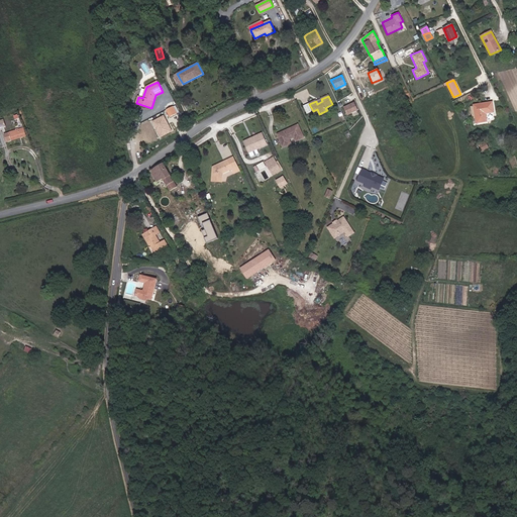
[(178,113),(172,102),(168,104),(166,110),(170,117),(178,113)]
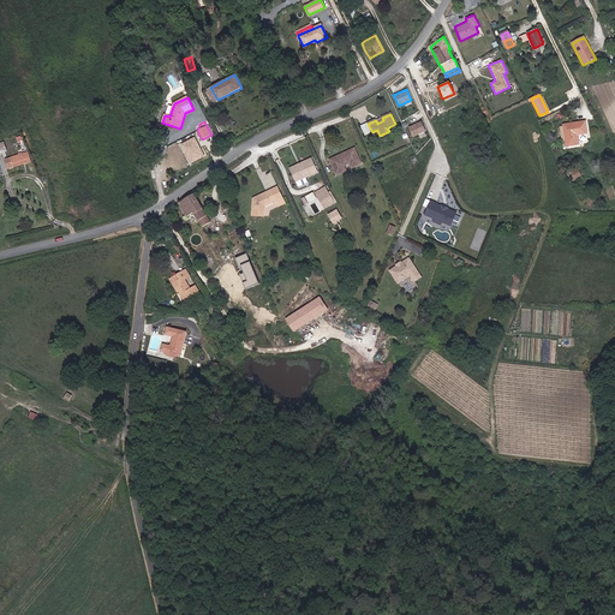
[(421,121),(408,127),(413,137),(425,132),(421,121)]
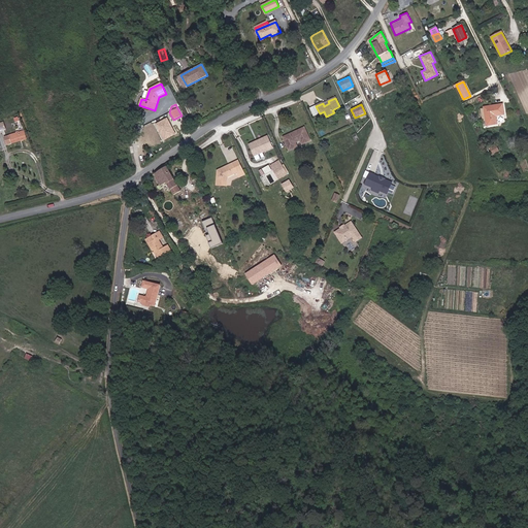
[(496,116),(504,114),(502,104),(485,107),(485,108),(487,126),(497,124),(496,116)]
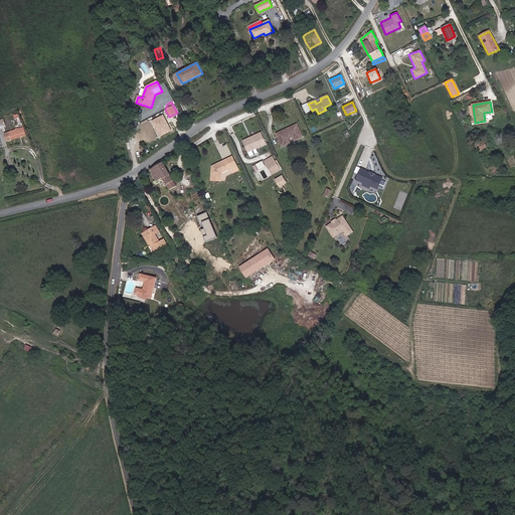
[(171,130),(163,115),(151,121),(159,136),(171,130)]
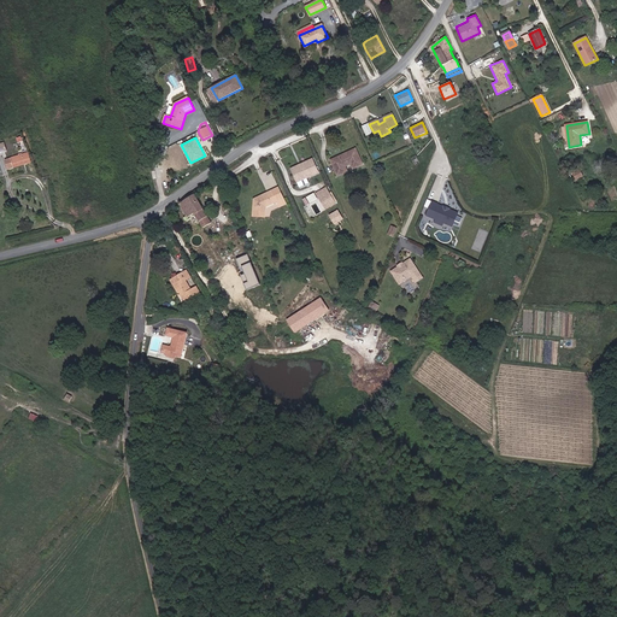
[(346,166),(351,164),(353,169),(363,164),(356,148),(330,160),(338,176),(344,174),(341,169),(346,166)]
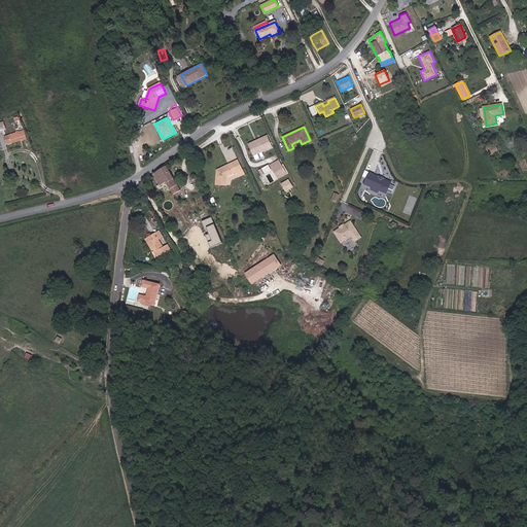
[(27,139),(25,131),(4,137),(6,145),(27,139)]
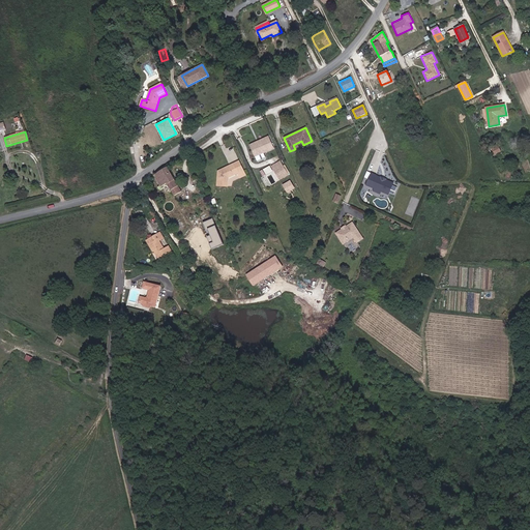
[(264,152),(274,148),(269,137),(259,141),(260,143),(251,147),(255,156),(264,152)]
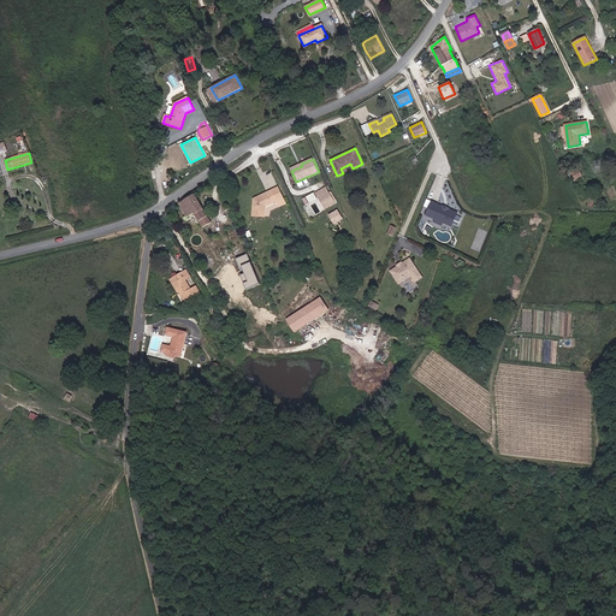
[(430,195),(439,199),(446,177),(437,175),(430,195)]
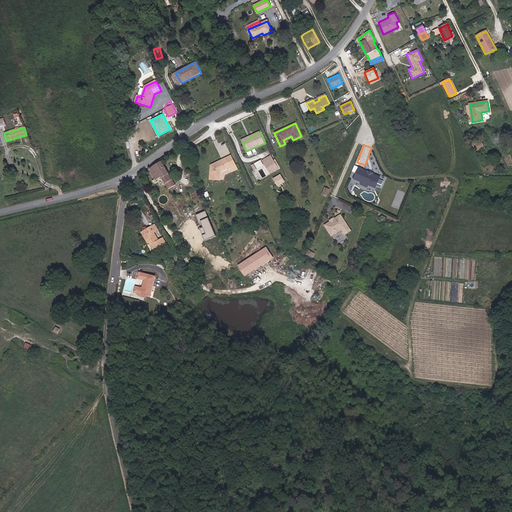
[(231,155),(211,165),(210,179),(220,180),(221,172),(235,165),(231,155)]
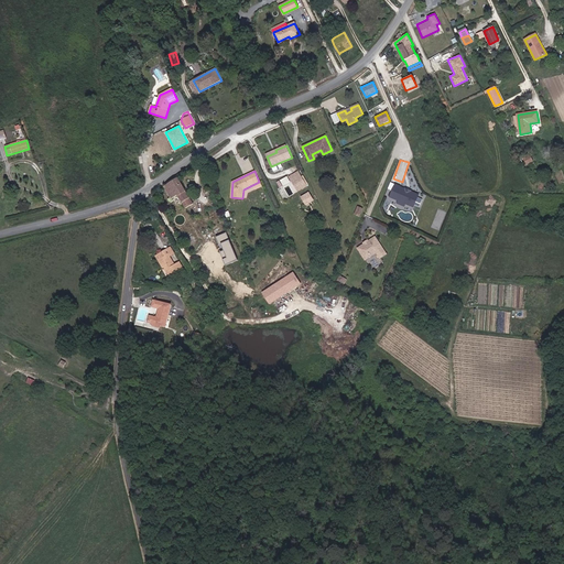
[(306,186),(300,174),(291,180),(296,188),(303,184),(305,187),(306,186)]
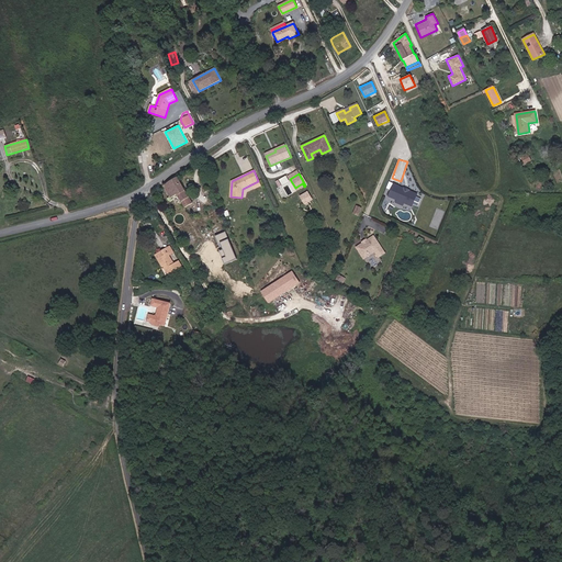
[(276,180),(279,187),(290,182),(288,176),(276,180)]
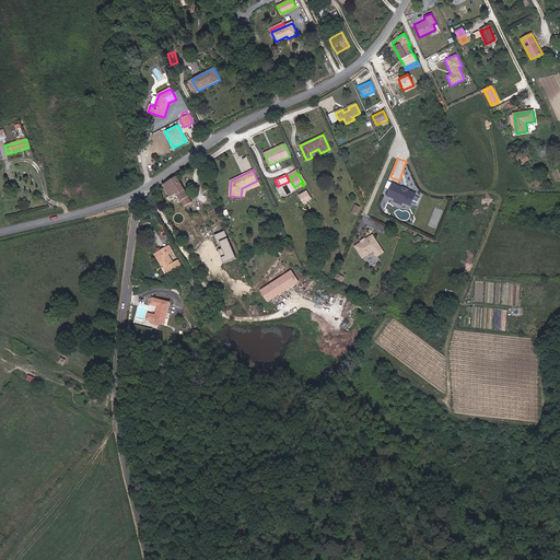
[(191,202),(176,176),(163,185),(171,197),(176,194),(185,207),(191,202)]
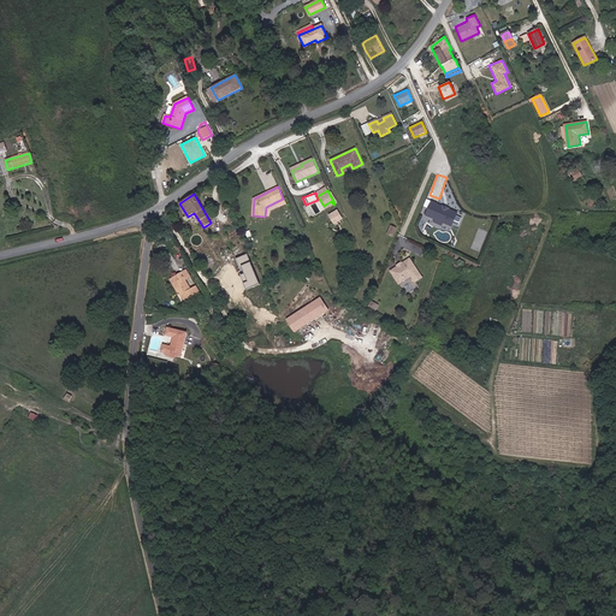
[(457,213),(449,209),(448,209),(443,208),(443,207),(436,205),(433,211),(430,208),(427,208),(425,214),(434,219),(437,218),(443,220),(444,223),(451,226),(457,213)]
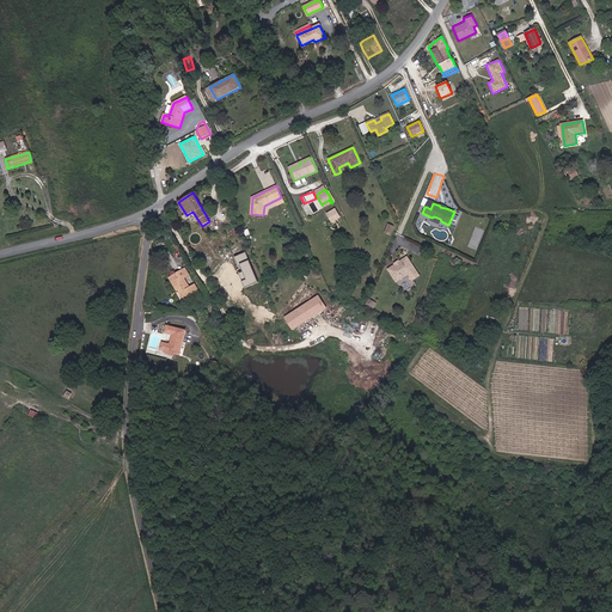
[(258,282),(246,251),(233,257),(245,287),(258,282)]
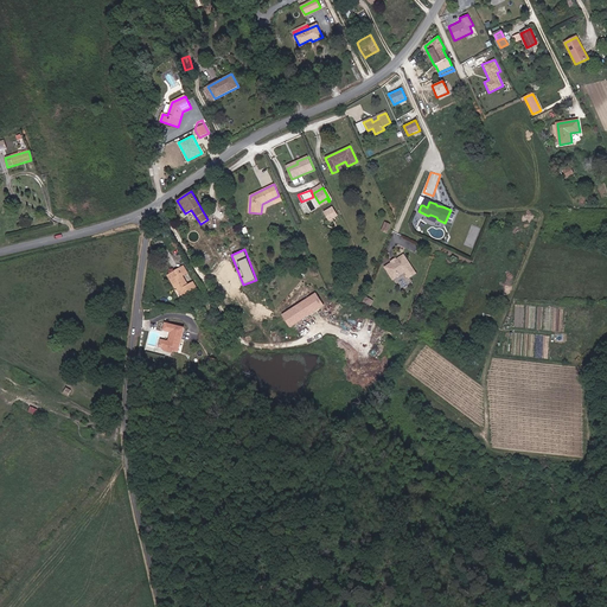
[(415,274),(404,255),(397,260),(396,261),(396,262),(395,263),(393,263),(385,267),(391,278),(396,274),(398,274),(404,270),(406,272),(409,278),(415,274)]
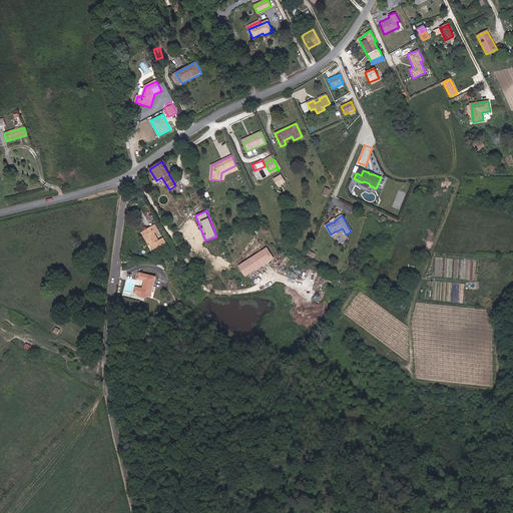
[(158,230),(155,224),(150,227),(154,233),(158,230)]
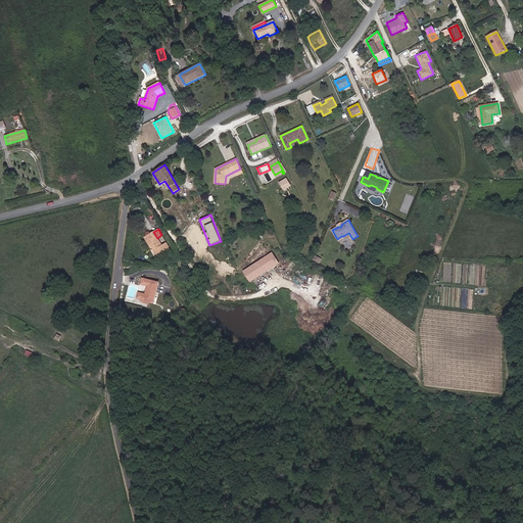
[(170,247),(167,243),(161,245),(157,238),(153,232),(144,237),(151,249),(152,248),(156,255),(170,247)]
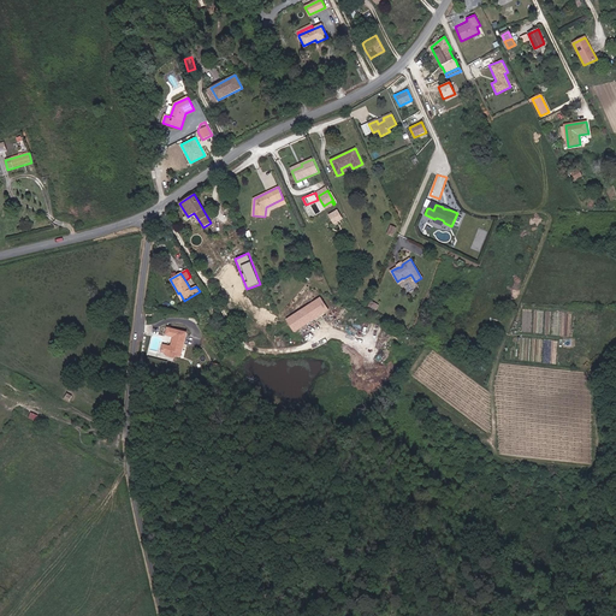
[(294,331),(327,309),(320,297),(286,319),(294,331)]
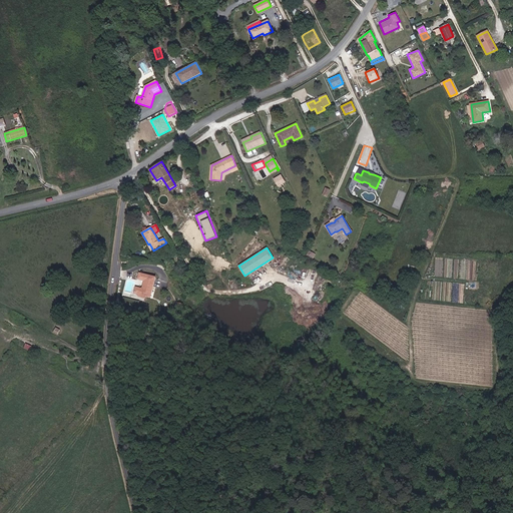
[(150,297),(155,278),(140,274),(138,279),(144,281),(143,288),(141,289),(136,288),(134,293),(139,294),(146,296),(150,297)]
